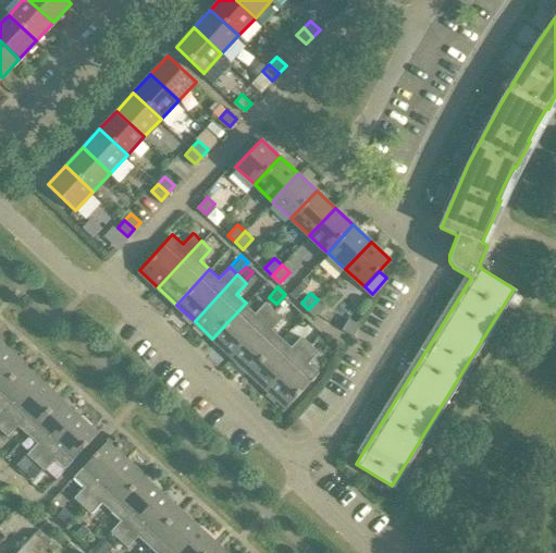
[(318,299),(308,309),(316,316),(324,306),(318,299)]
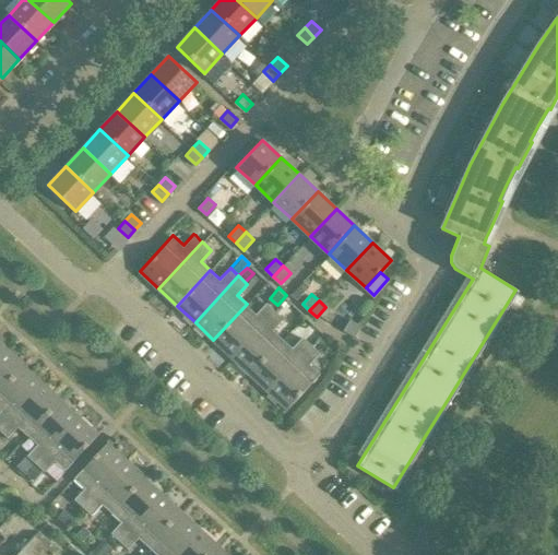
[(247,304),(213,340),(232,356),(275,310),(266,302),(257,313),(247,304)]
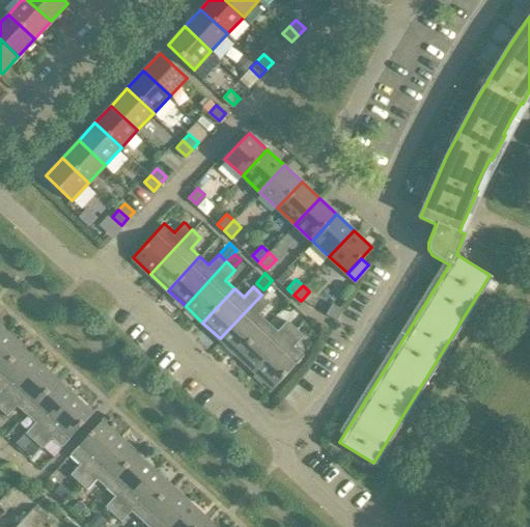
[(261,295),(220,338),(238,355),(269,321),(259,312),(270,302),(261,295)]
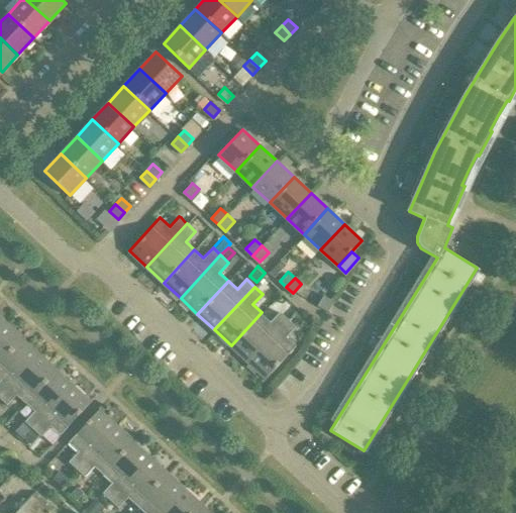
[(328,310),(334,300),(324,294),(318,304),(328,310)]
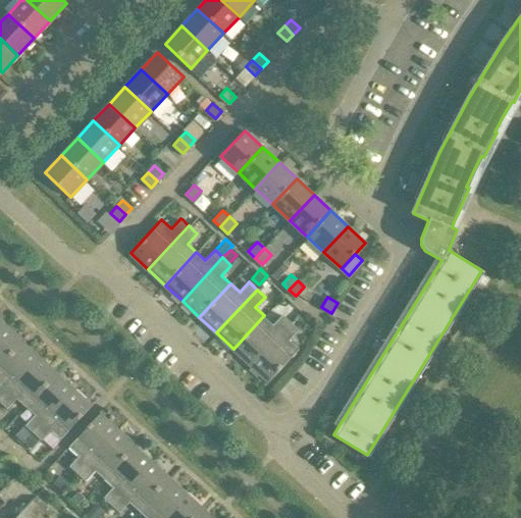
[(264,315),(233,349),(251,365),(292,321),(282,313),(273,324),(264,315)]
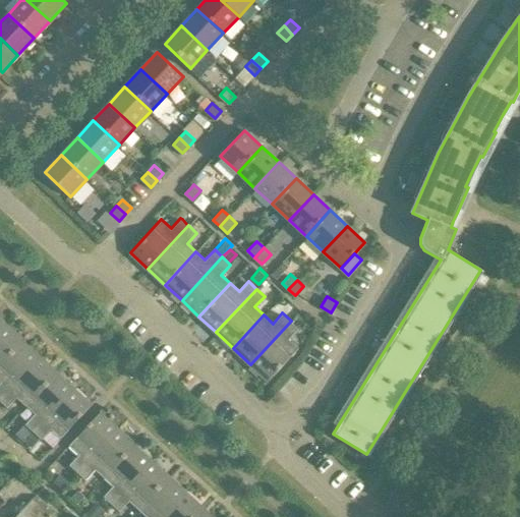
[(298,328),(291,321),(250,364),(268,381),(298,347),(289,338),(298,328)]
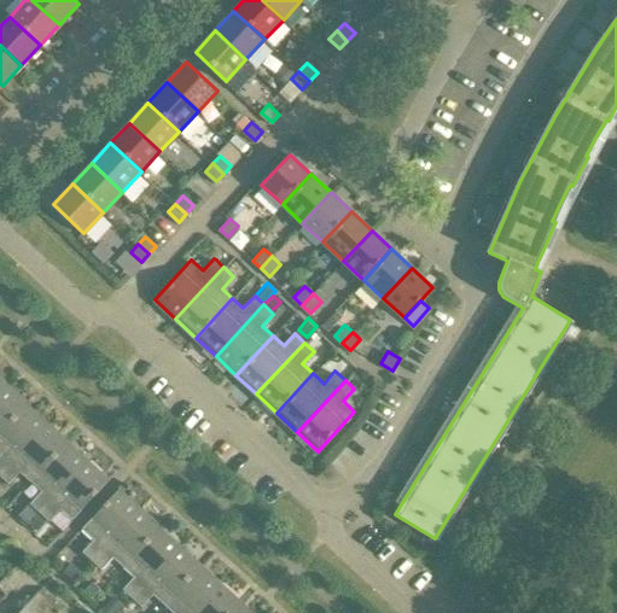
[(0,431),(27,403),(6,384),(0,390),(0,431)]
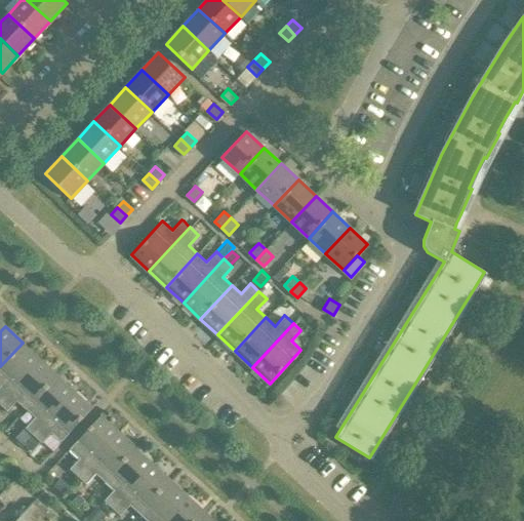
[(23,343),(0,366),(0,383),(1,385),(0,385),(0,401),(40,358),(23,343)]
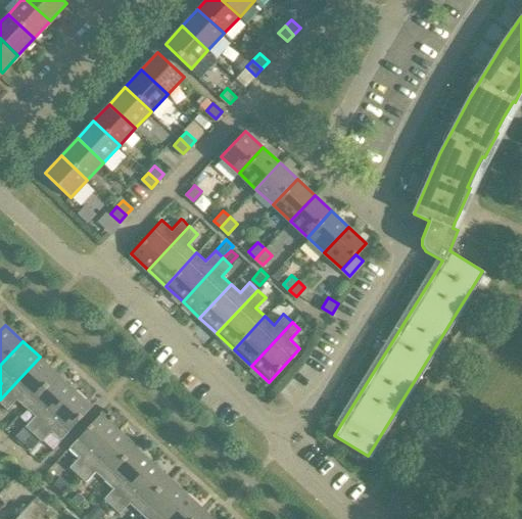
[(40,357),(0,399),(0,400),(7,409),(17,397),(27,407),(57,373),(40,357)]
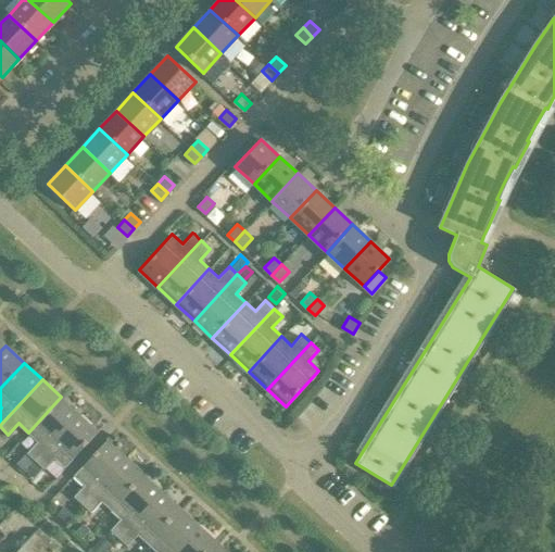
[(61,397),(28,433),(38,441),(27,452),(29,453),(36,460),(79,414),(61,397)]
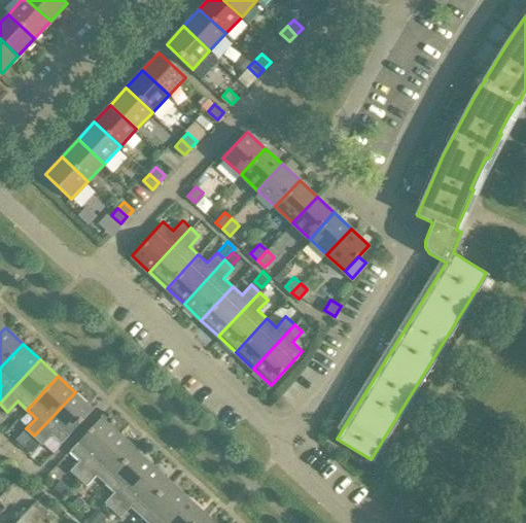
[(75,392),(34,436),(42,444),(51,432),(62,442),(93,409),(75,392)]
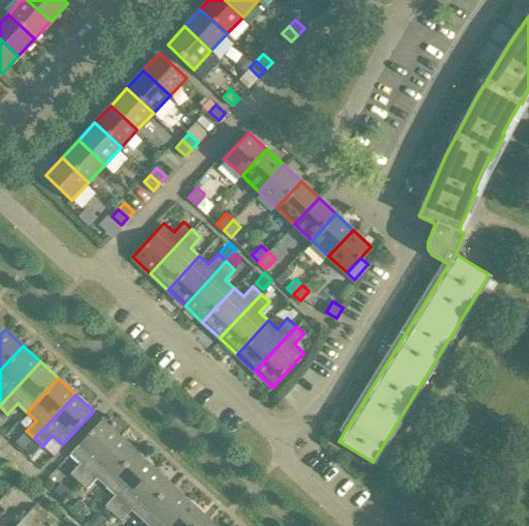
[(79,479),(120,435),(101,418),(70,453),(81,462),(70,472),(79,479)]
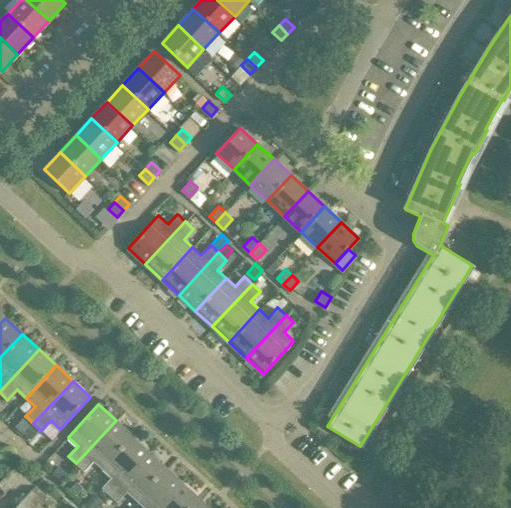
[(24,433),(25,432),(33,424),(33,423),(27,417),(25,416),(16,425),(24,433)]
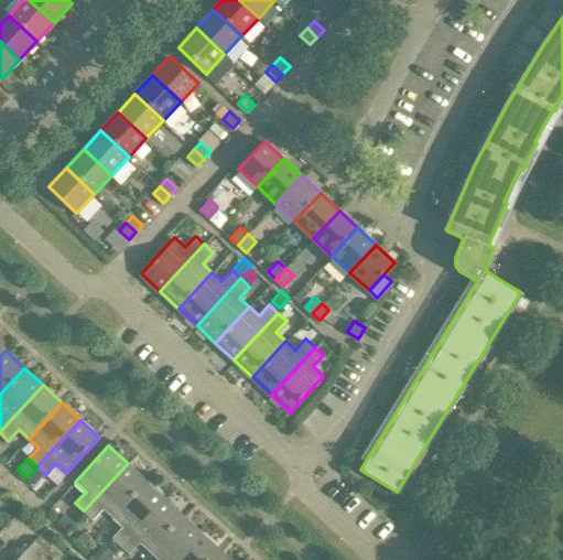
[(128,463),(84,510),(93,519),(104,508),(112,516),(145,481),(128,463)]
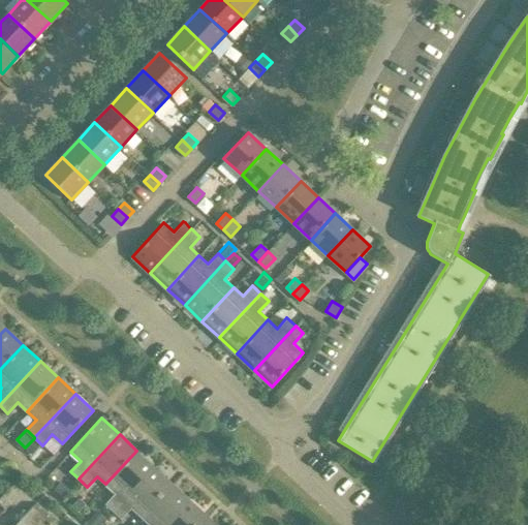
[(34,438),(26,446),(33,454),(41,445),(34,438)]
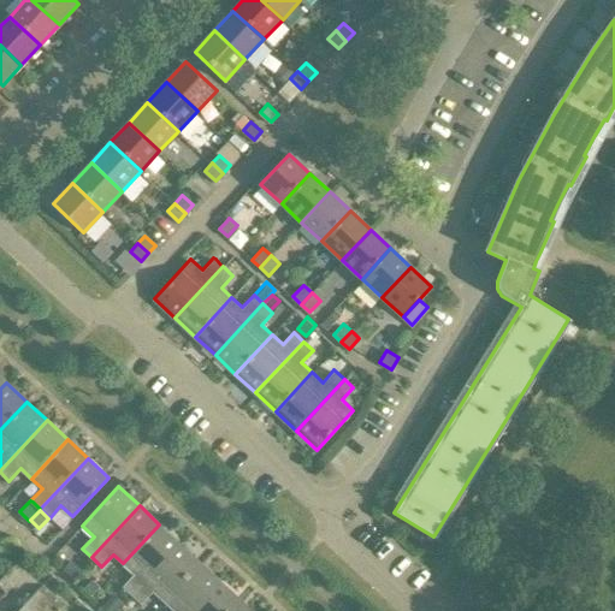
[(159,525),(123,563),(134,574),(123,586),(132,594),(179,543),(159,525)]
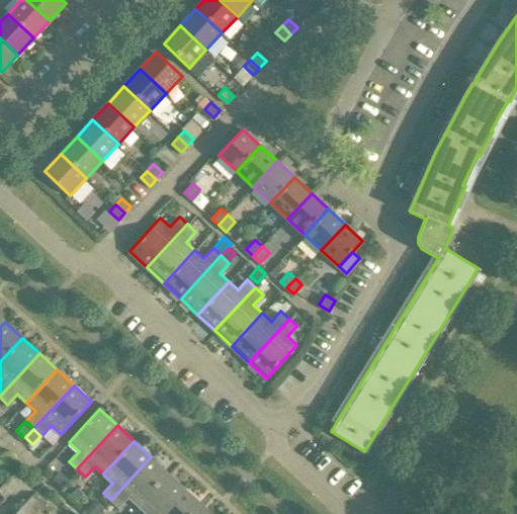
[(168,473),(151,456),(111,500),(119,508),(128,497),(138,505),(168,473)]
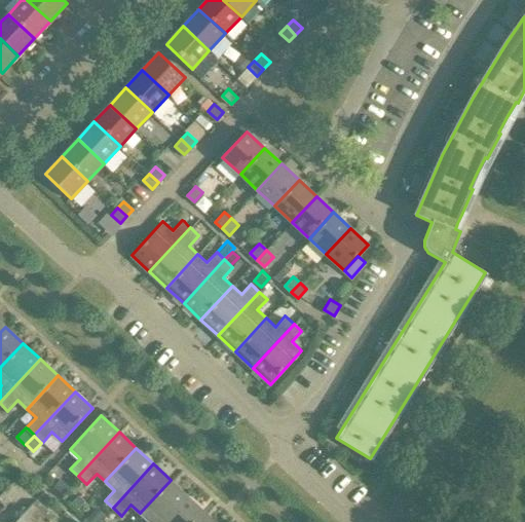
[(60,493),(70,483),(61,475),(50,485),(60,493)]
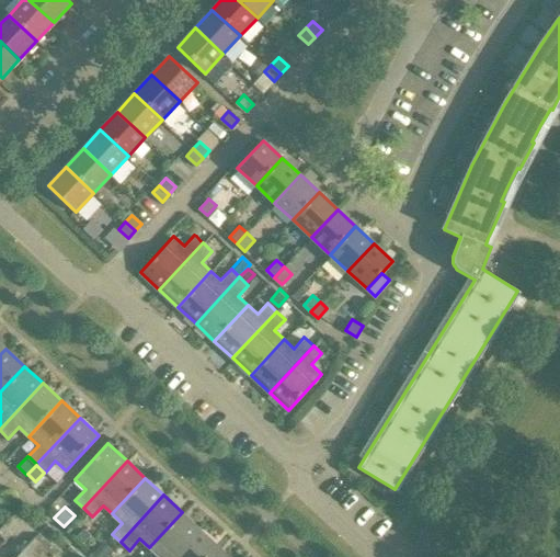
[(182,512),(149,547),(159,556),(158,556),(174,556),(201,529),(182,512)]
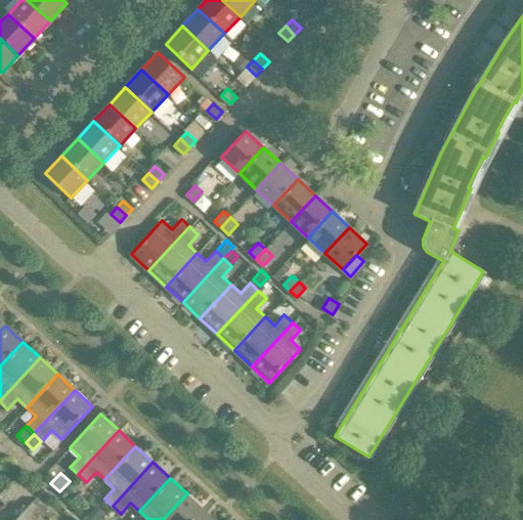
[(14,519),(50,519),(55,514),(18,480),(12,480),(1,492),(9,500),(16,500),(23,505),(23,512),(14,519)]
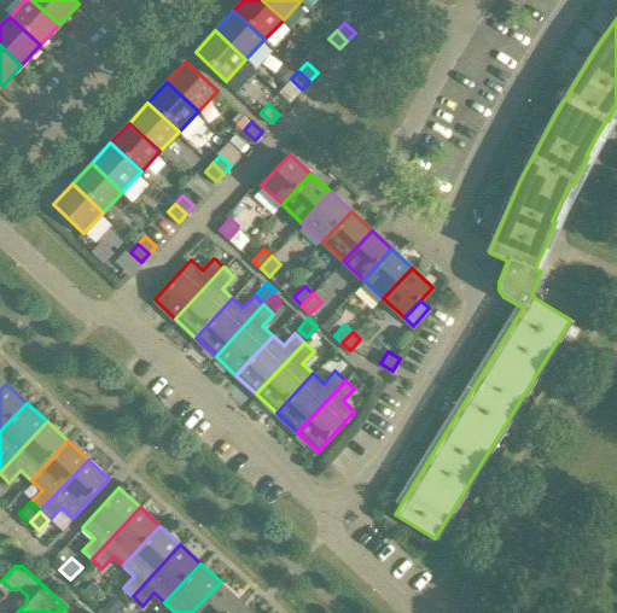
[(93,597),(102,587),(93,579),(83,589),(93,597)]
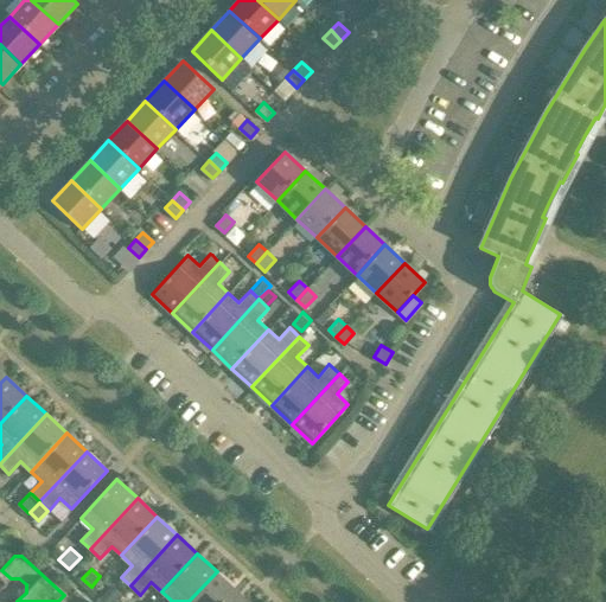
[(225,601),(237,590),(217,571),(189,601),(225,601)]
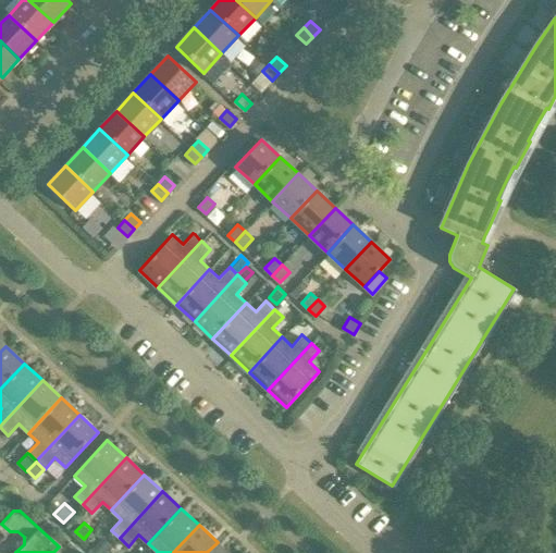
[(98,552),(102,552),(112,543),(103,536),(93,548),(98,552)]
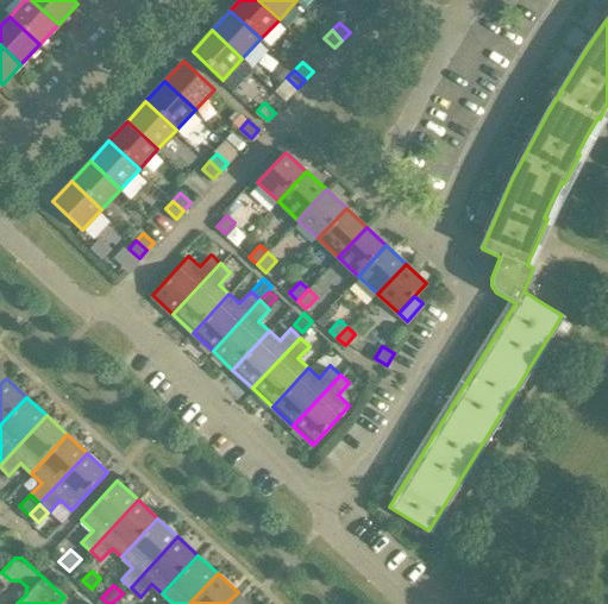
[(250,603),(238,592),(226,603),(250,603)]
